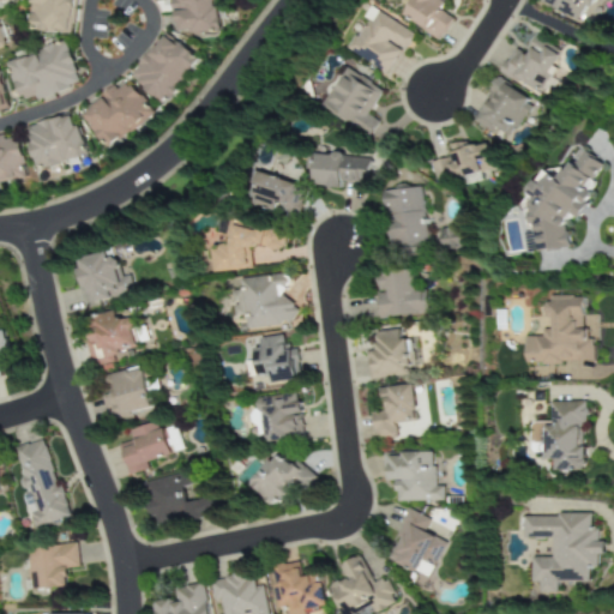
[(29,0),(28,30),(71,32),(72,0),(29,0)]
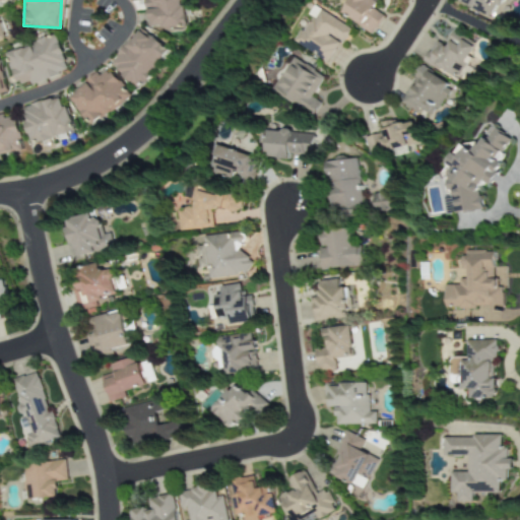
[(179,0),(143,0),(145,27),(180,26),(179,0)]
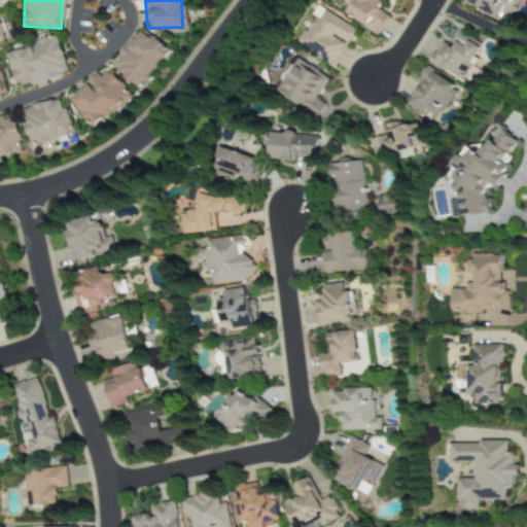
[(382,0),(354,0),(346,14),(378,34),(389,16),(377,8),(382,0)]
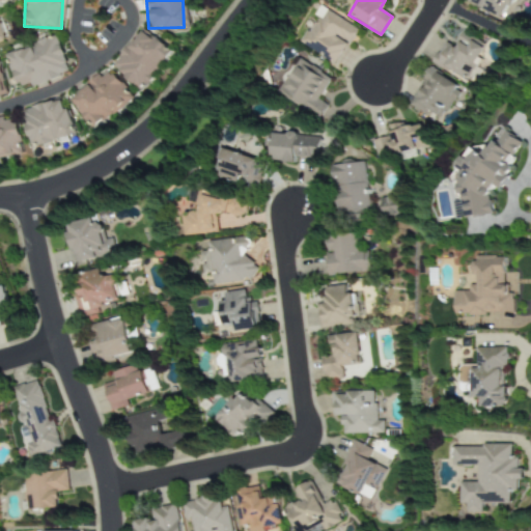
[(506,20),(514,0),(467,0),(467,2),(506,20)]
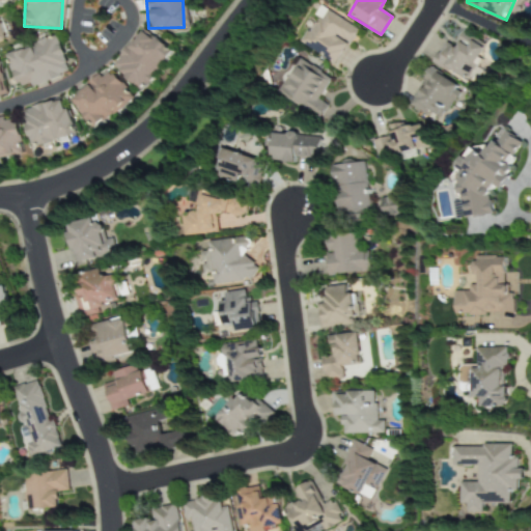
[(300,44),(334,63),(347,42),(352,45),(360,29),(320,7),(300,44)]
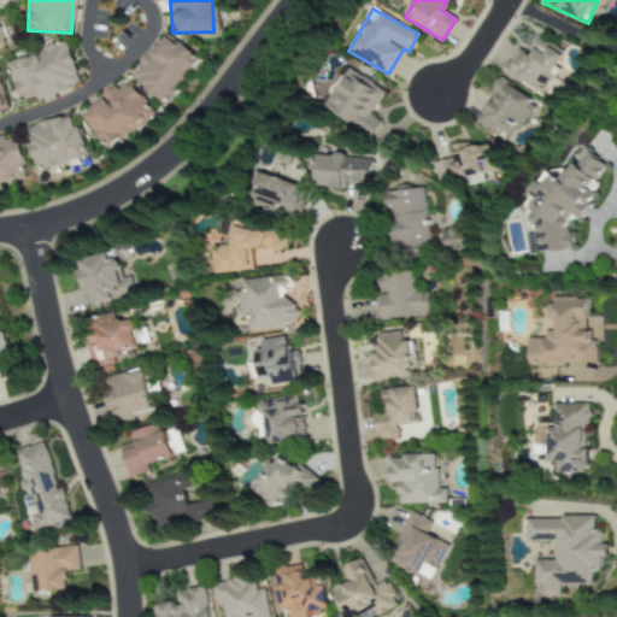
[(124,76),(156,105),(194,64),(163,35),(124,76)]
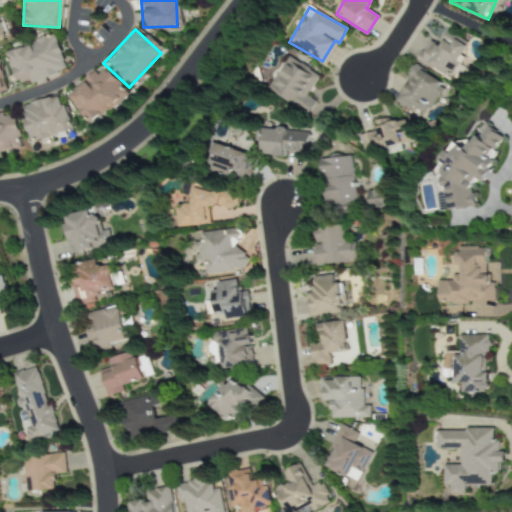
[(448,78),(452,72),(458,76),(462,69),(455,65),(467,44),(446,31),(438,45),(429,40),(417,60),(448,78)]
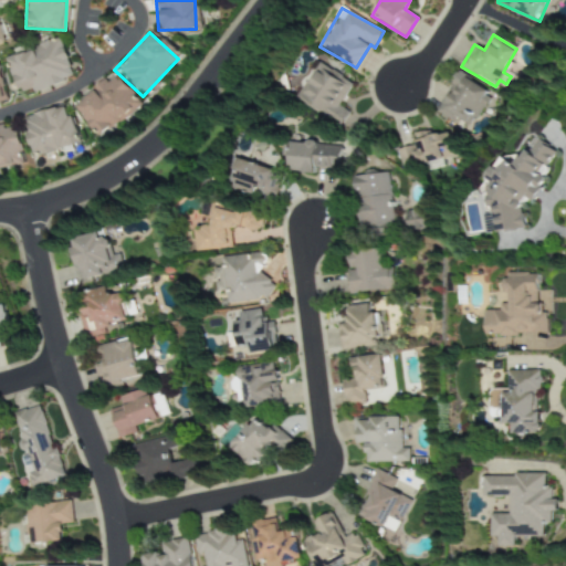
[(59,39),(6,56),(18,96),(71,79),(59,39)]
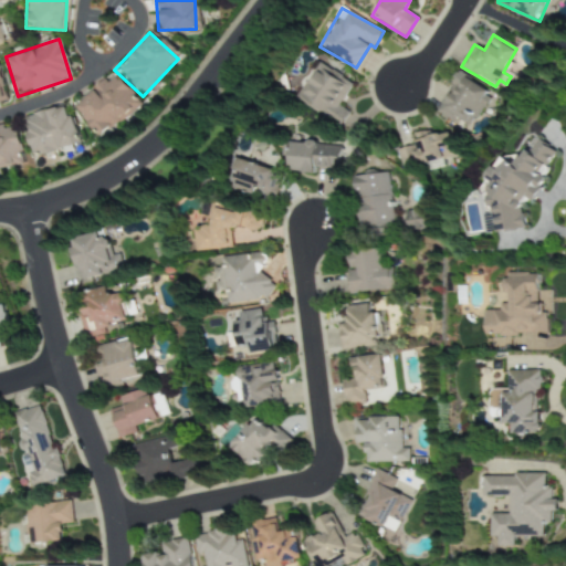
[(339,106),(353,83),(320,63),(299,100),(341,125),(348,112),(339,106)]
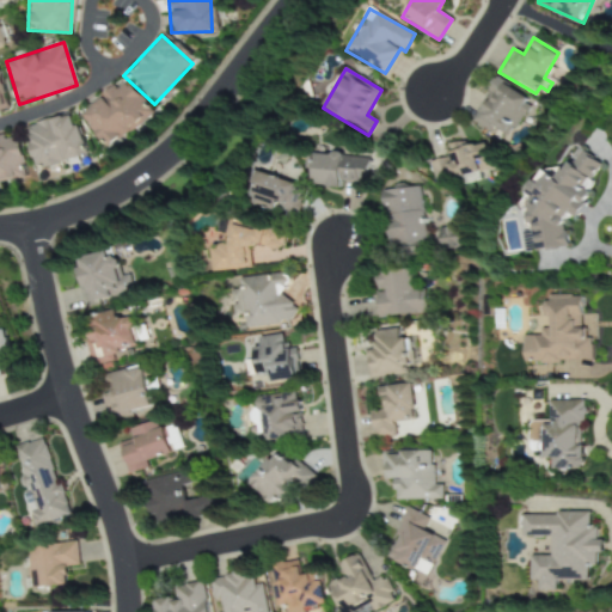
[(501,144),(532,103),(499,79),(467,120),(501,144)]
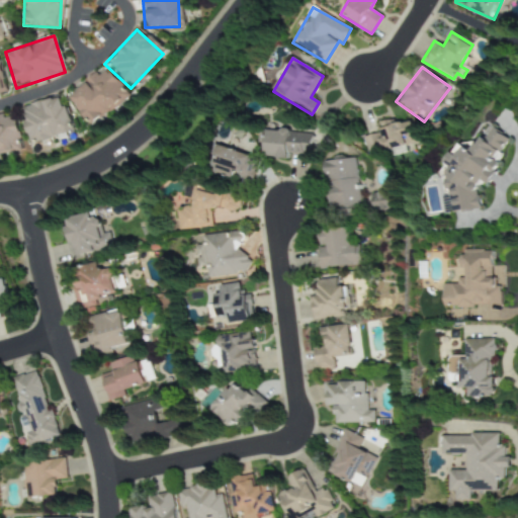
[(65,96),(87,125),(125,96),(103,68),(65,96)]
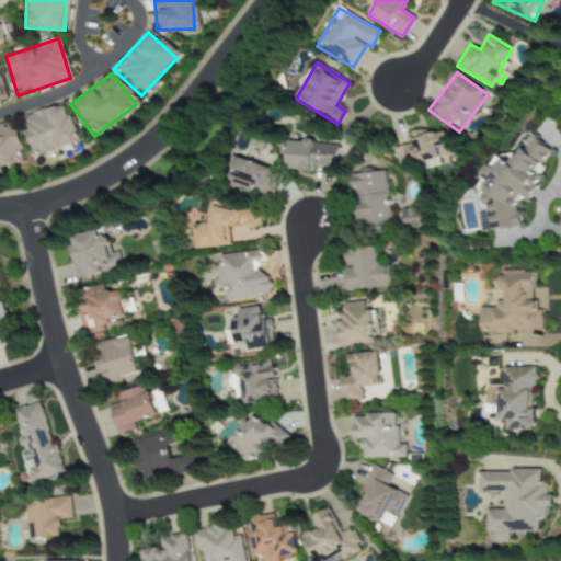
[(20,115),(29,156),(76,146),(67,105),(20,115)]
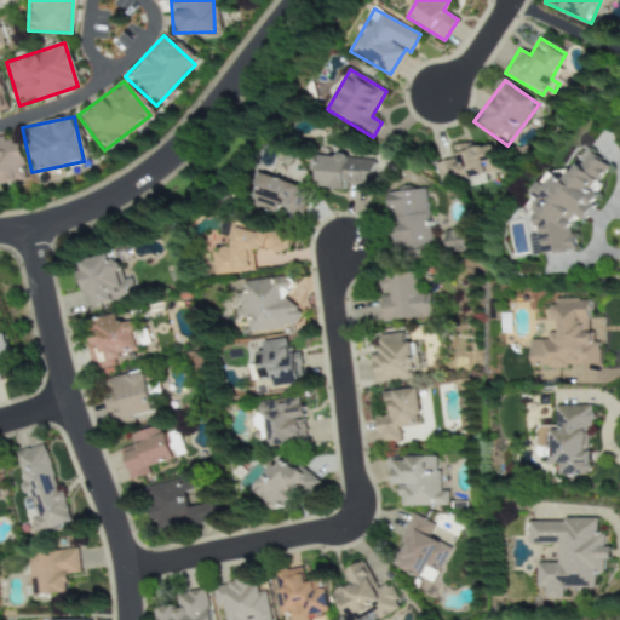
[(0,138),(0,185),(19,183),(15,137),(0,138)]
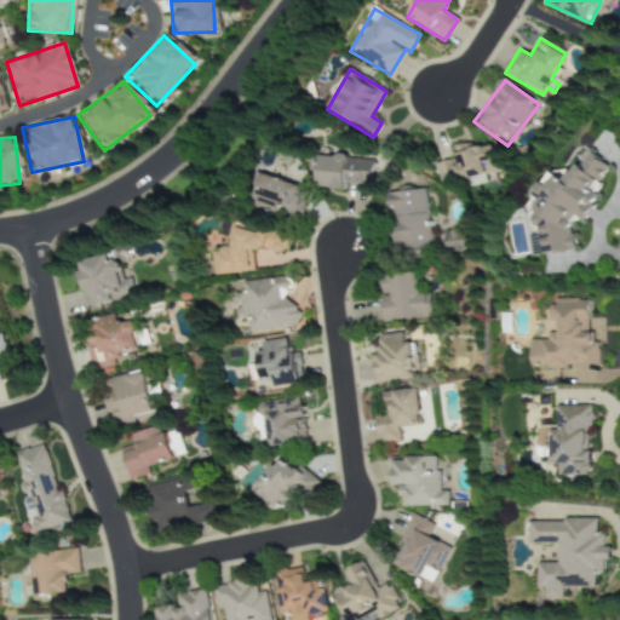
[(434,164),(438,185),(497,172),(491,142),(453,149),(454,159),(434,164)]
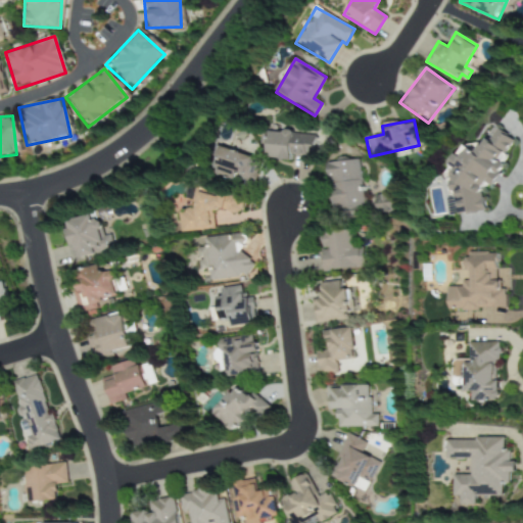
[(485,210),(482,187),(495,185),(504,164),(502,163),(513,137),(496,130),(494,134),(486,136),(482,144),(459,148),(446,177),(448,191),(461,196),(457,205),(458,216),(485,210)]
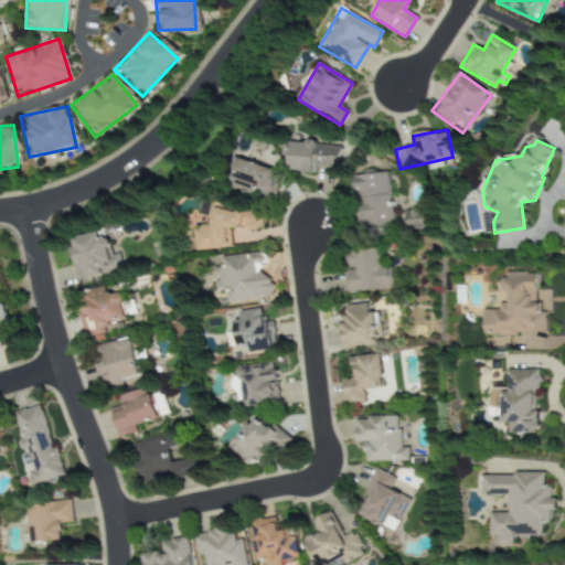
[(289,142),(288,171),(313,172),(313,169),(338,170),(339,145),(289,142)]
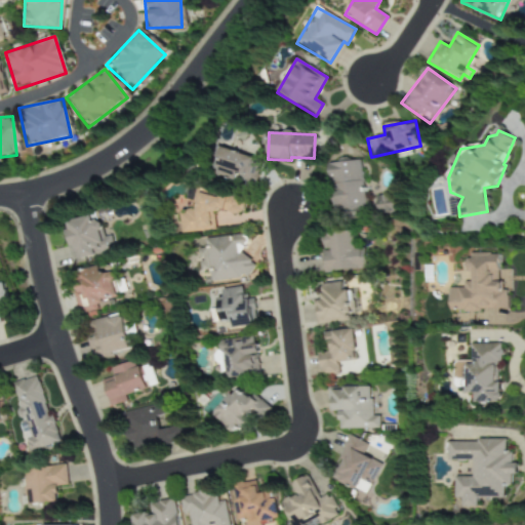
[(234,182),(235,178),(253,184),(260,160),(221,148),(212,174),(234,182)]
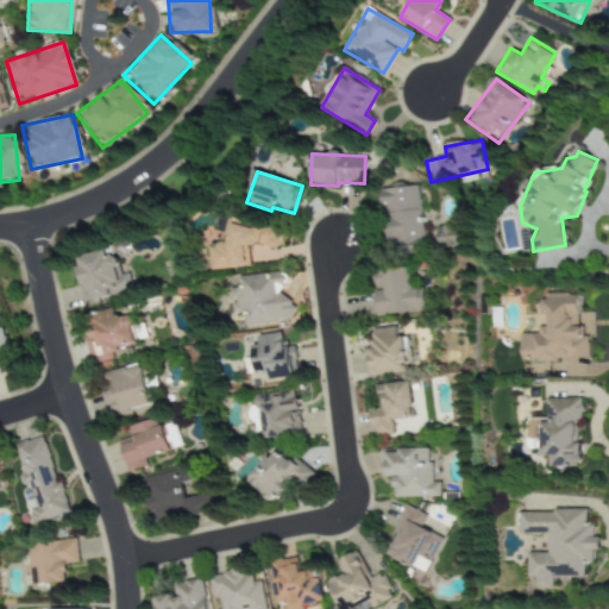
[(381,189),(387,253),(422,250),(416,186),(381,189)]
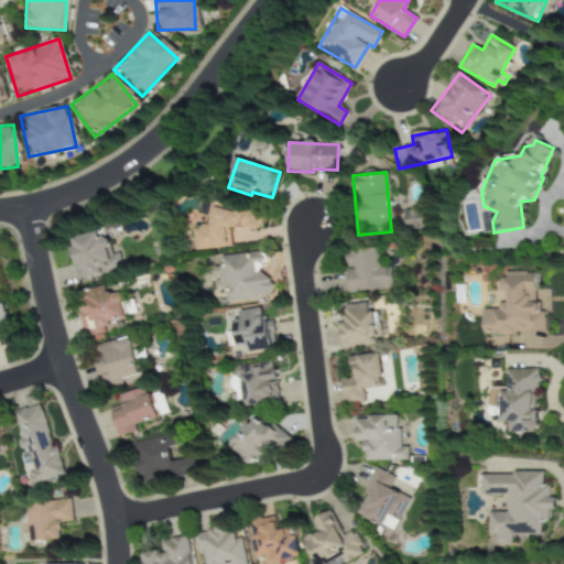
[(194,250),(230,248),(228,227),(237,227),(258,231),(261,217),(261,215),(239,209),(230,210),(214,206),(210,224),(192,226),(194,250)]
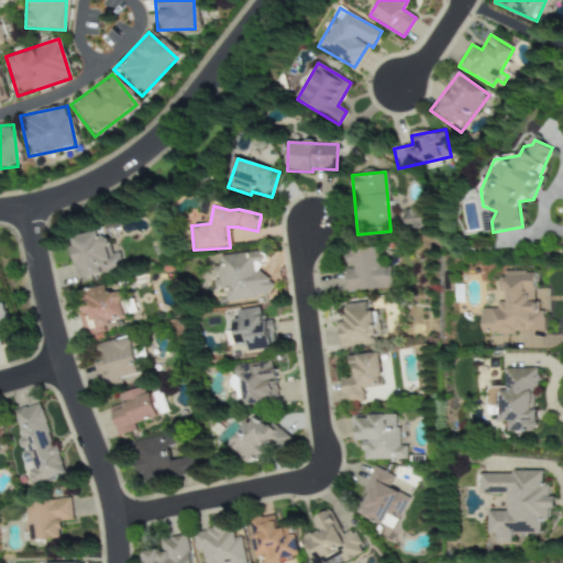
[(403,229),(419,229),(419,210),(404,210),(403,229)]
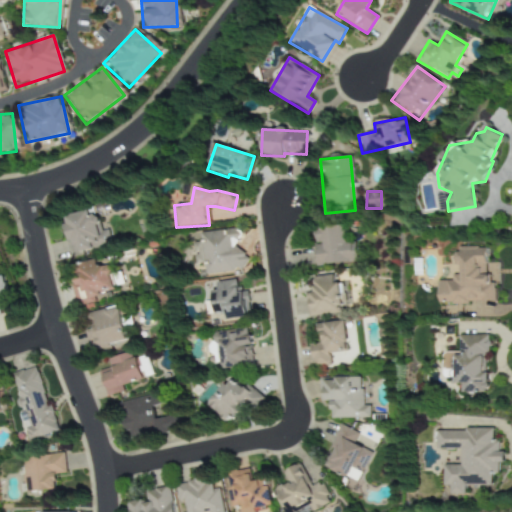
[(111,244),(107,229),(100,231),(94,208),(64,217),(75,254),(111,244)]
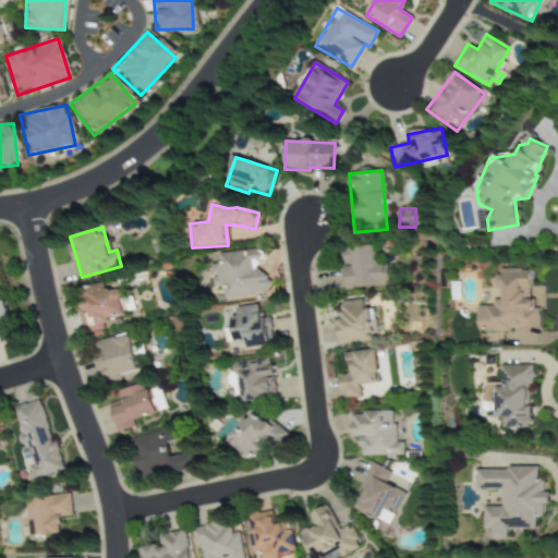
[(346,290),(387,284),(384,262),(374,263),(372,244),(340,249),(346,290)]
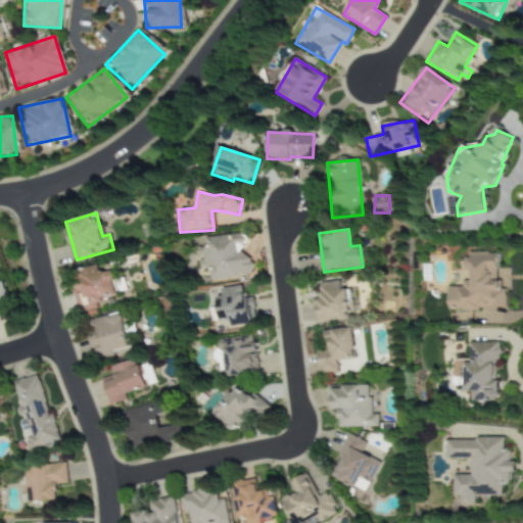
[(204,238),(205,247),(197,248),(199,270),(207,269),(208,281),(240,278),(239,271),(248,270),(244,233),(204,238)]
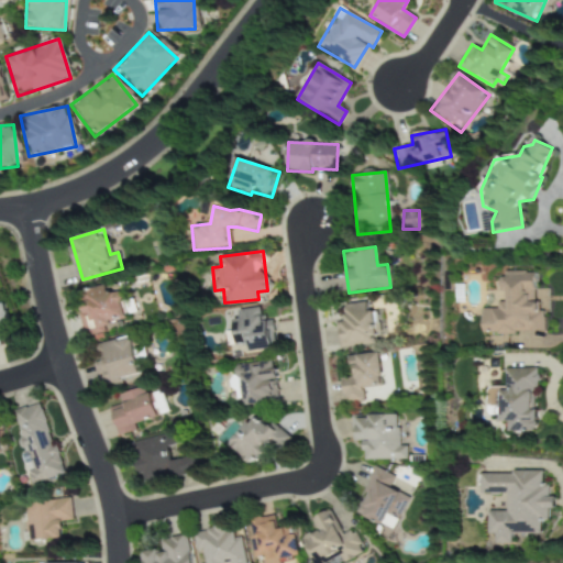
[(482,332),(543,334),(545,289),(534,289),(536,273),(501,271),(500,309),(483,309),(482,332)]
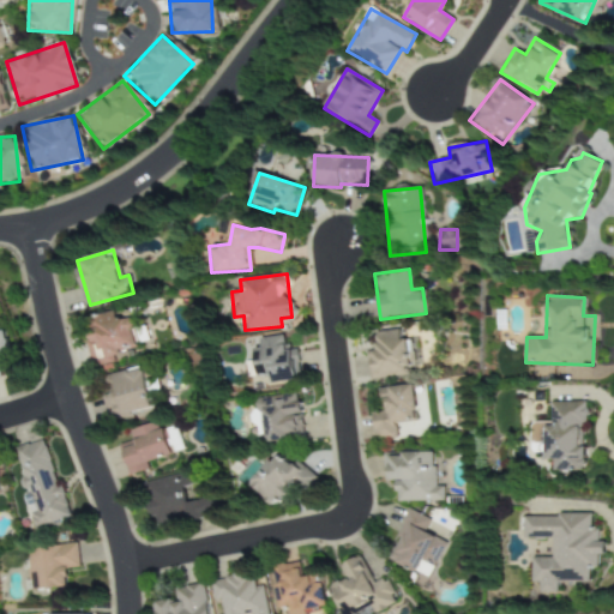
[(118,320),(116,311),(84,317),(94,367),(124,361),(121,350),(138,348),(132,318),(118,320)]
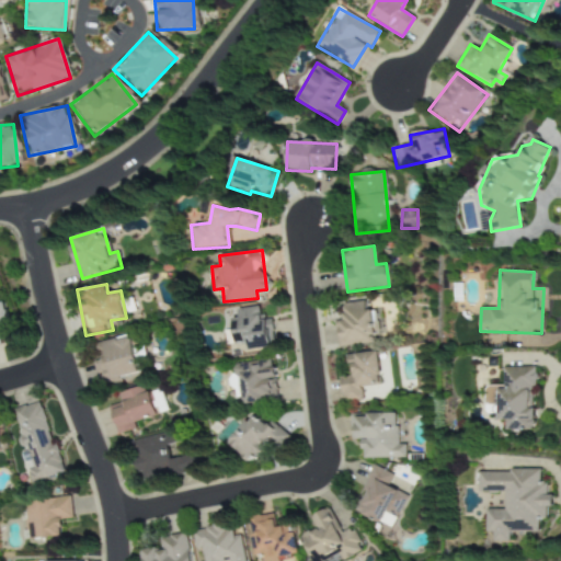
[(7,300),(0,301),(0,345),(6,345),(2,333),(13,331),(7,300)]
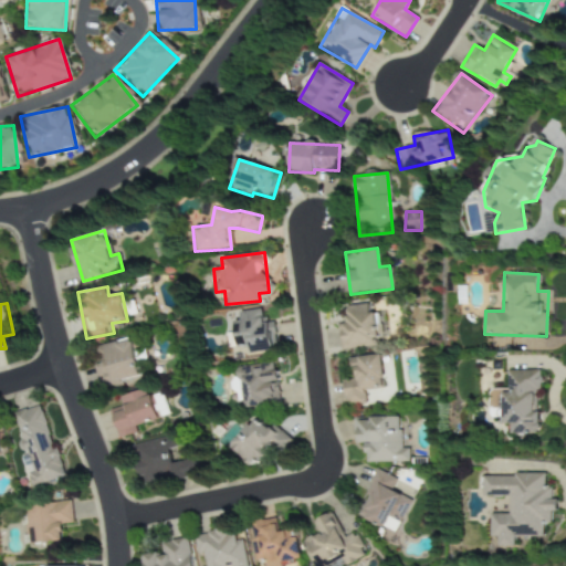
[(338,325),(341,349),(381,346),(378,313),(369,313),(368,304),(346,306),(347,324),(338,325)]
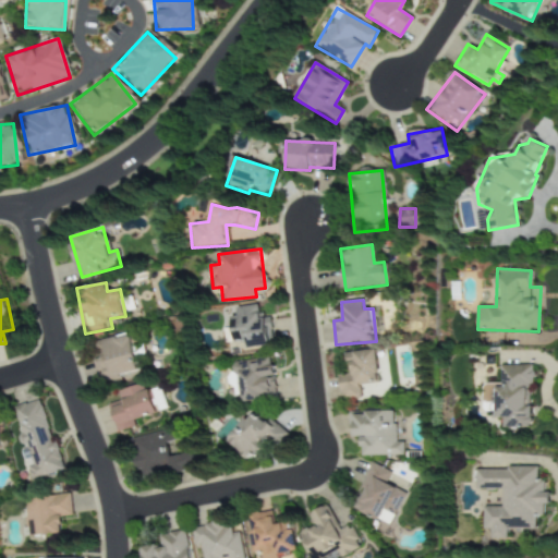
[(237,307),(237,316),(231,317),(234,343),(246,341),(247,348),(270,346),(268,317),(258,318),(257,305),(237,307)]
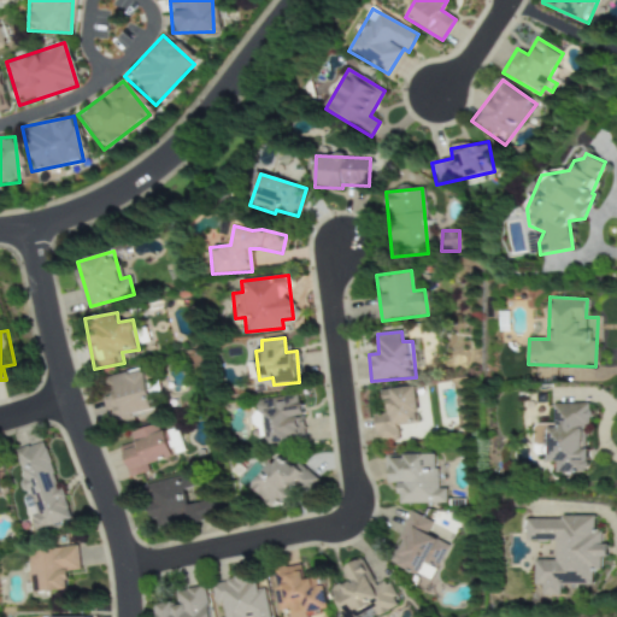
[(144,368),(106,378),(111,395),(105,398),(111,421),(156,409),(144,368)]
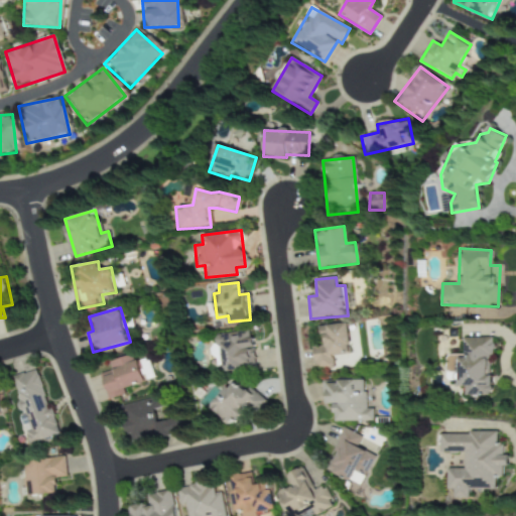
[(312,346),(314,369),(334,367),(333,357),(351,355),(348,324),(319,326),(321,346),(312,346)]
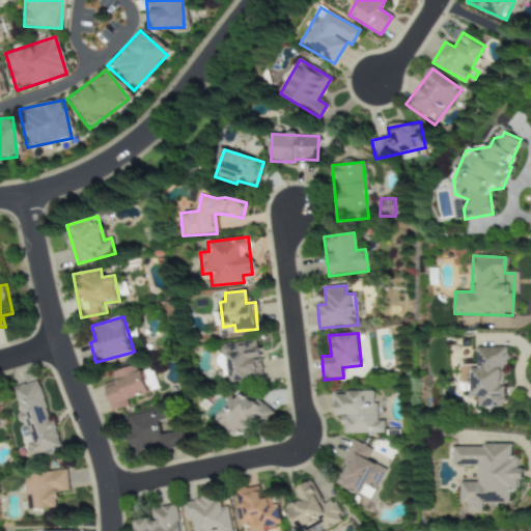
[(259,340),(224,344),(228,383),(262,380),(259,340)]
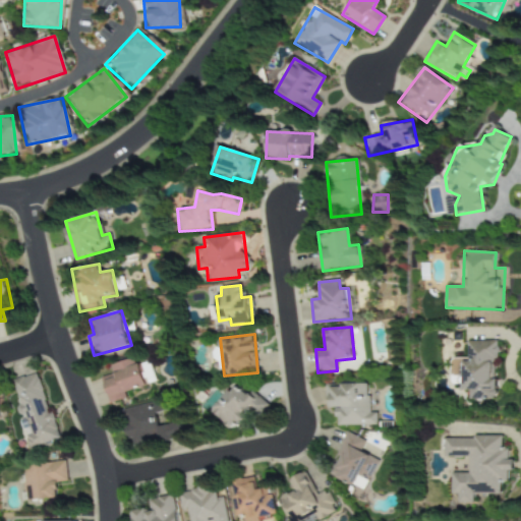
[(451,384),(465,384),(464,390),(471,390),(471,400),(496,400),(497,341),(468,341),(468,358),(452,358),(451,384)]
